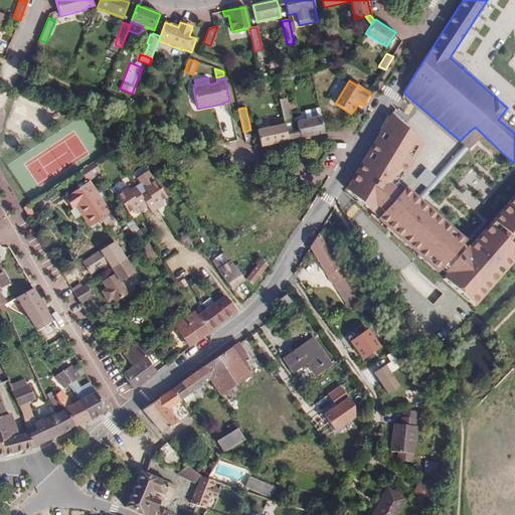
[(371,153),(348,192),(443,280),(472,247),(434,213),(399,183),(423,145),(392,116),(371,153)]
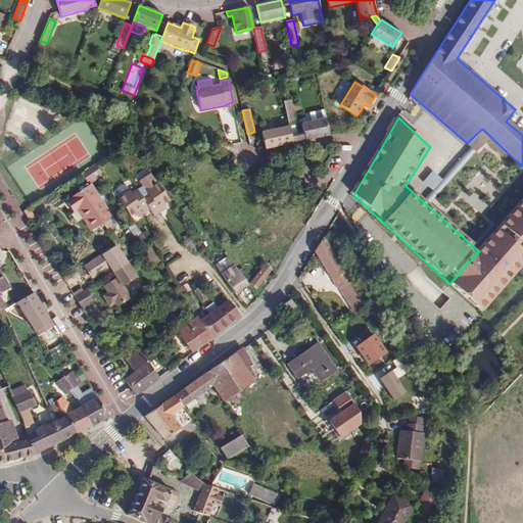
[(326,119),(301,124),(305,141),(329,136),(326,119)]
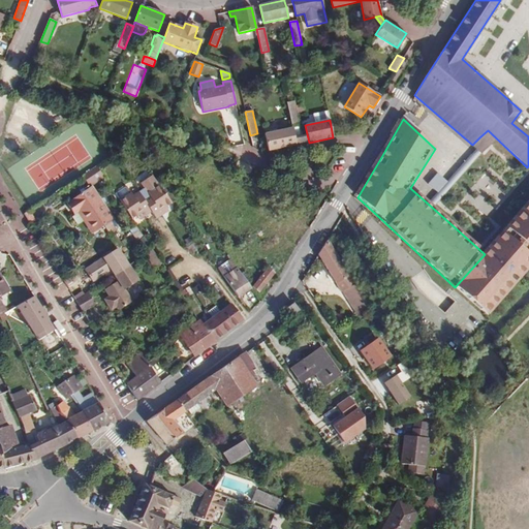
[(292,128),(265,134),(269,151),(297,146),(292,128)]
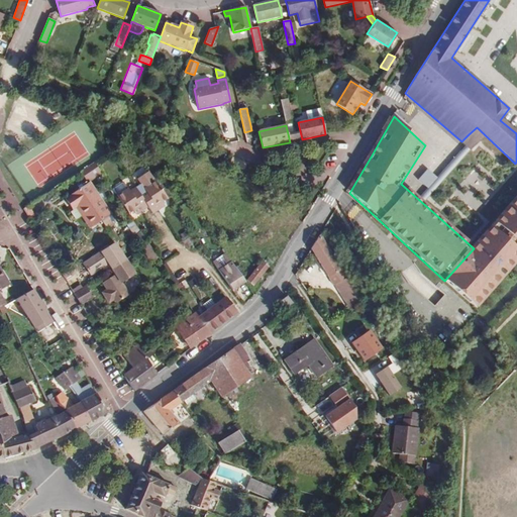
[(133,167),(138,163),(131,152),(126,157),(133,167)]
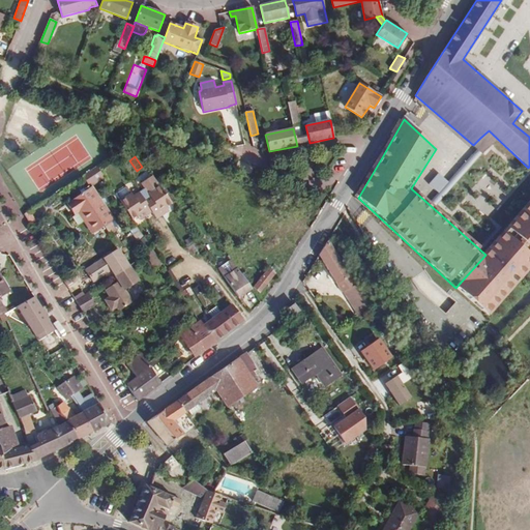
[(94,184),(105,178),(96,167),(82,176),(88,185),(90,184),(94,184)]
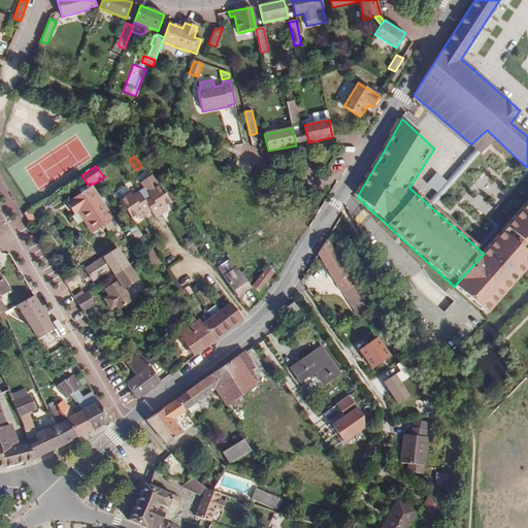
[(438,193),(447,182),(434,172),(425,184),(438,193)]
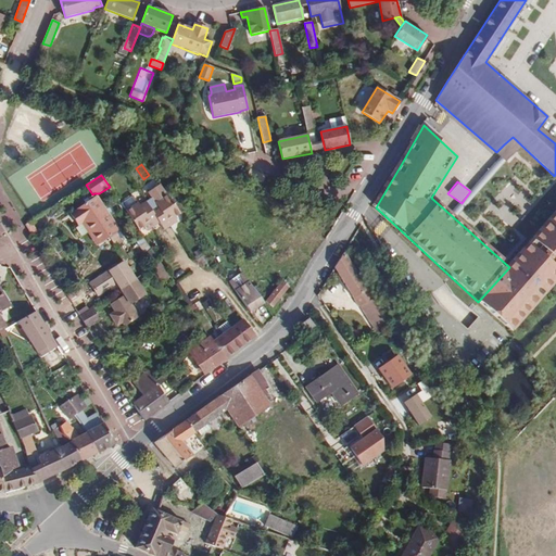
[(139,230),(144,226),(148,230),(159,223),(164,230),(177,220),(175,217),(180,213),(160,185),(148,193),(152,199),(140,206),(138,204),(127,212),(139,230)]
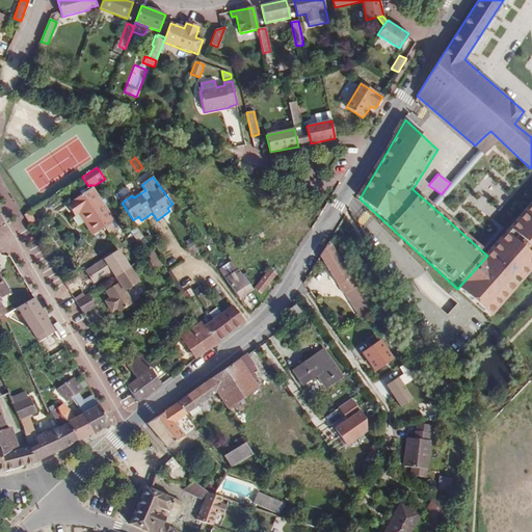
[(68,205),(75,216),(81,212),(95,233),(113,220),(91,188),(68,205)]
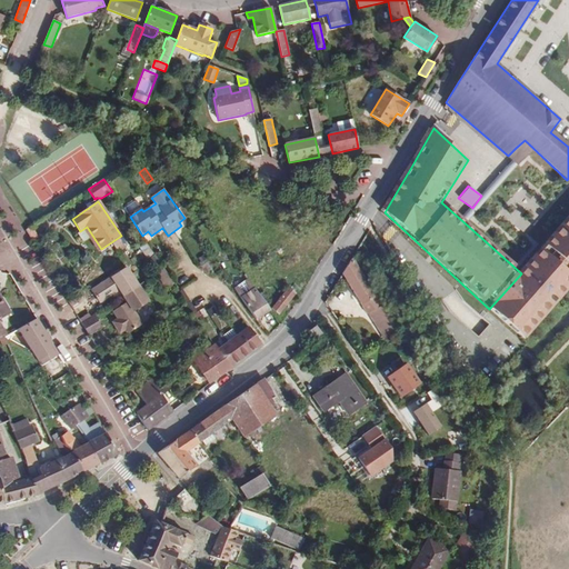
[(125,209),(130,217),(141,209),(136,201),(125,209)]
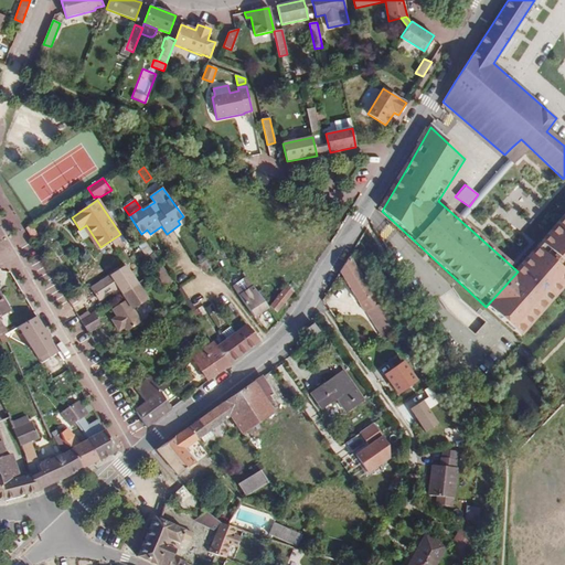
[(564,287),(564,216),(518,272),(486,307),(521,338),(564,287)]
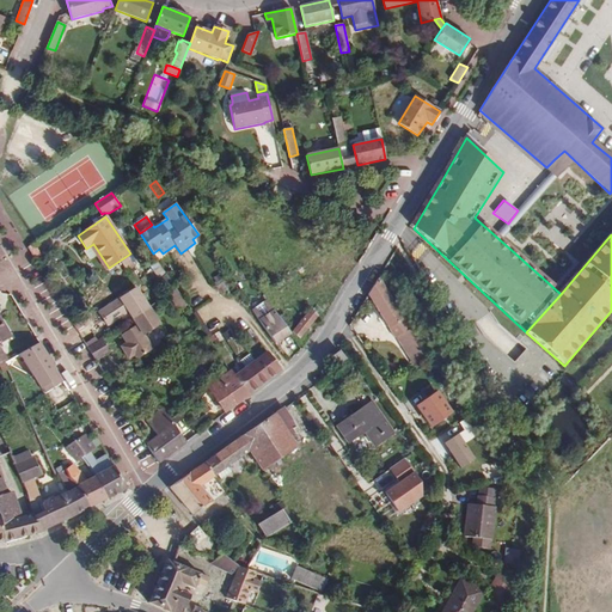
[(552,251),(556,255),(567,243),(563,238),(552,251)]
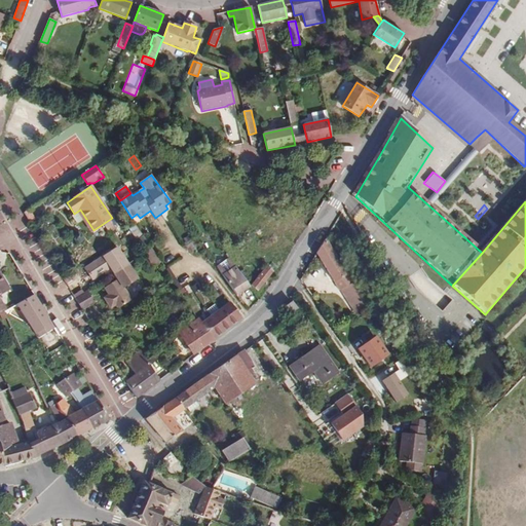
[(146,253),(152,249),(143,235),(137,240),(146,253)]
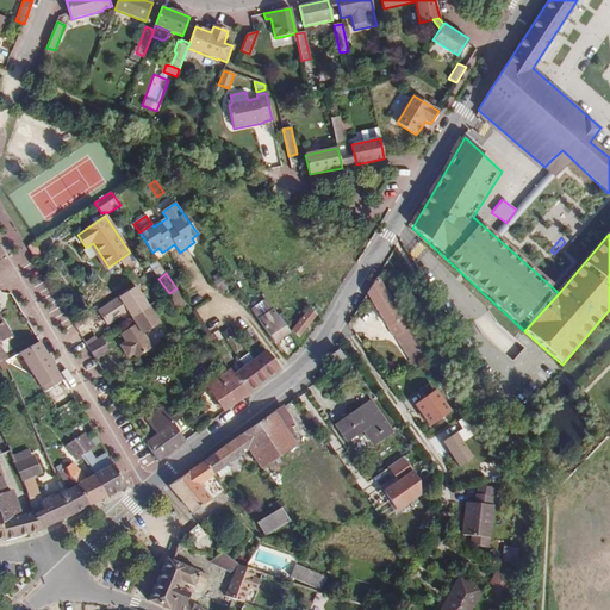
[(373,275),(362,292),(384,325),(390,335),(392,334),(398,342),(402,340),(414,359),(422,354),(405,327),(373,275)]
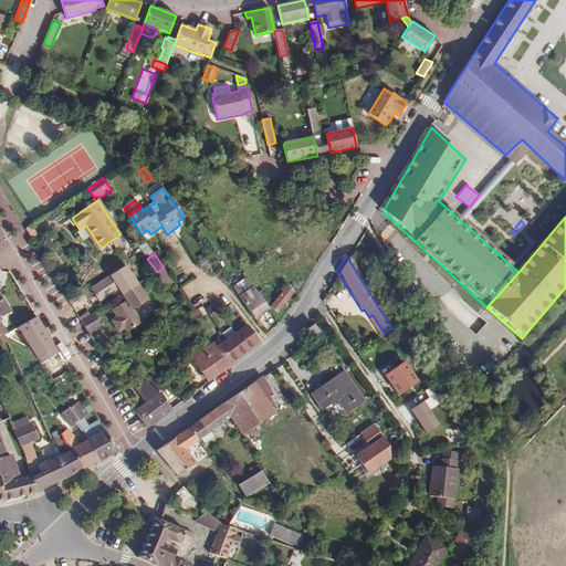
[(173,282),(164,268),(157,272),(166,286),(173,282)]
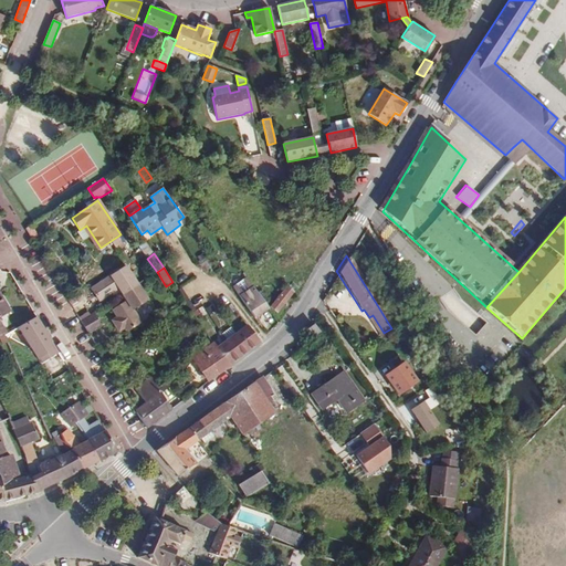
[(233,287),(254,318),(269,308),(248,278),(233,287)]
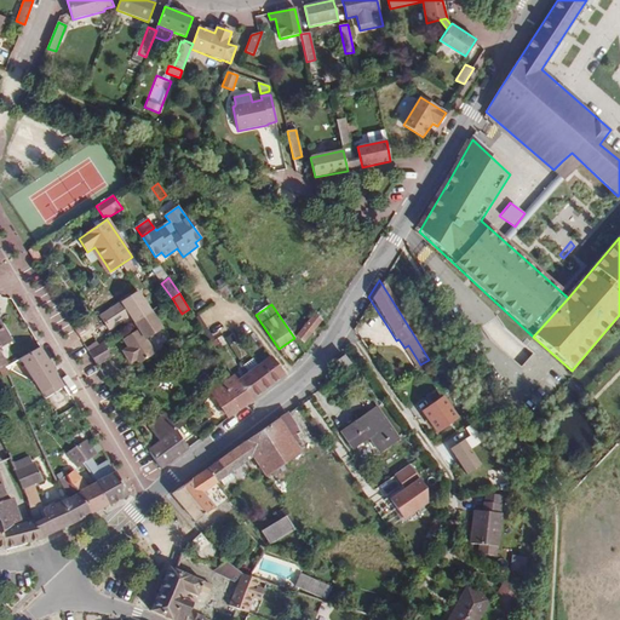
[(150,311),(133,322),(138,329),(122,339),(128,348),(125,350),(124,354),(128,361),(132,362),(136,360),(139,365),(155,354),(145,339),(162,329),(150,311)]
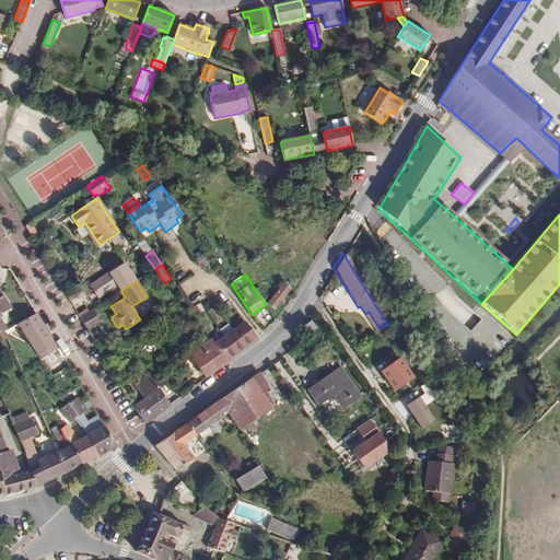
[(275,310),(291,290),(284,283),(268,303),(275,310)]
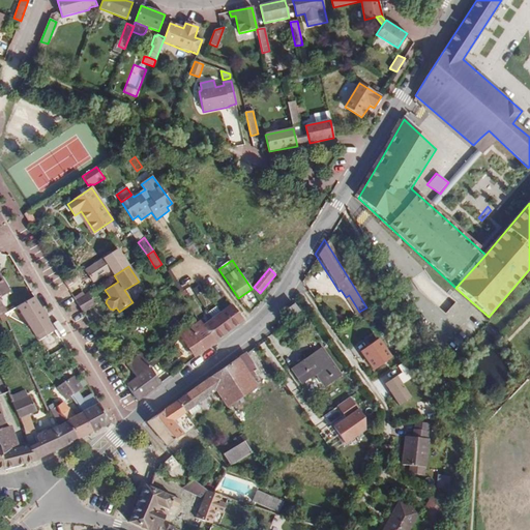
[(0,315),(3,314),(4,315),(6,313),(0,301),(0,297),(10,292),(0,273),(0,315)]
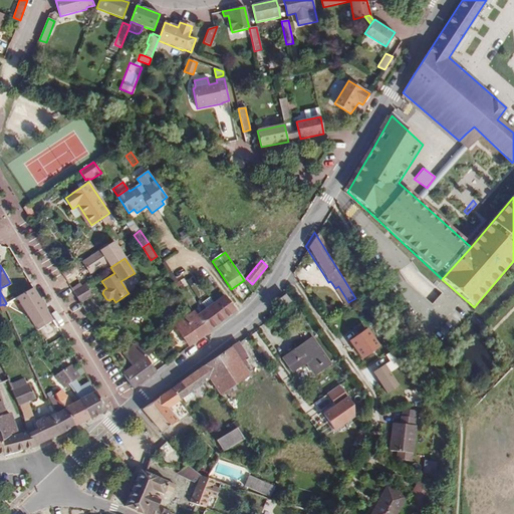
[(80,303),(92,295),(85,284),(73,292),(80,303)]
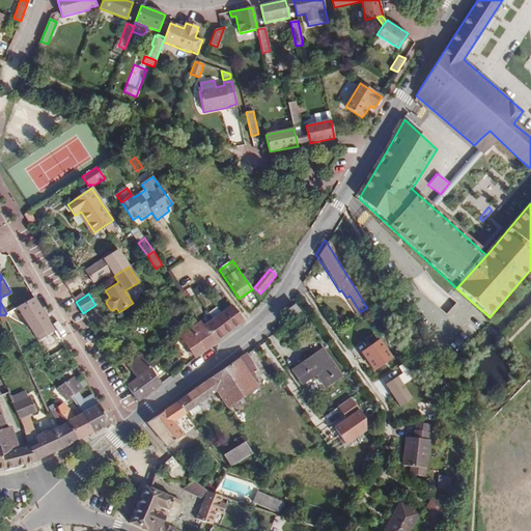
[(54,329),(34,298),(18,307),(37,339),(54,329)]
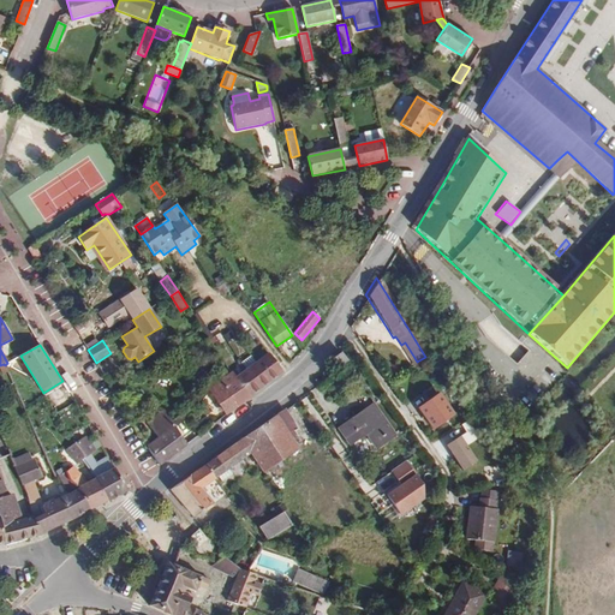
[(341,353),(332,360),(338,369),(347,362),(341,353)]
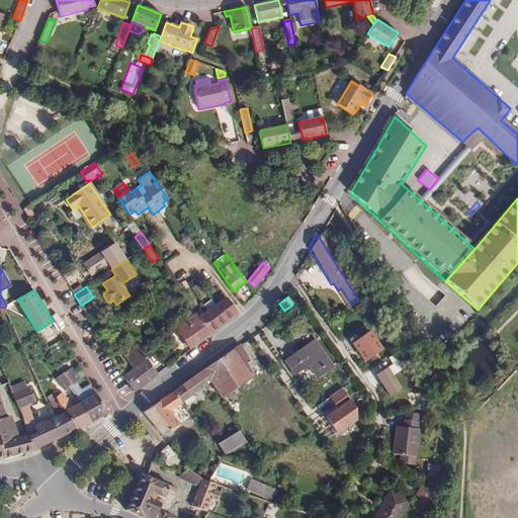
[(199,320),(210,335),(238,314),(226,298),(199,320)]
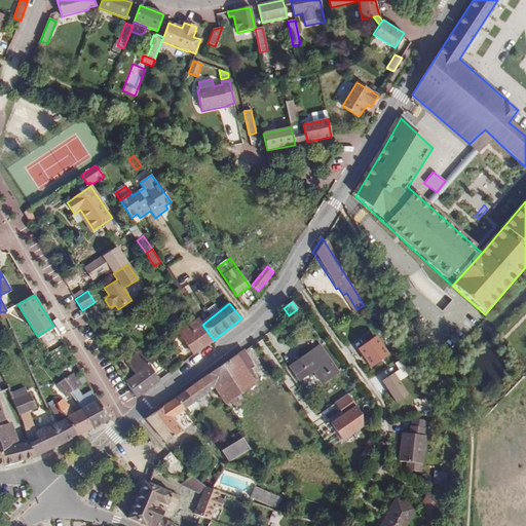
[(185,323),(188,327),(199,318),(196,314),(185,323)]
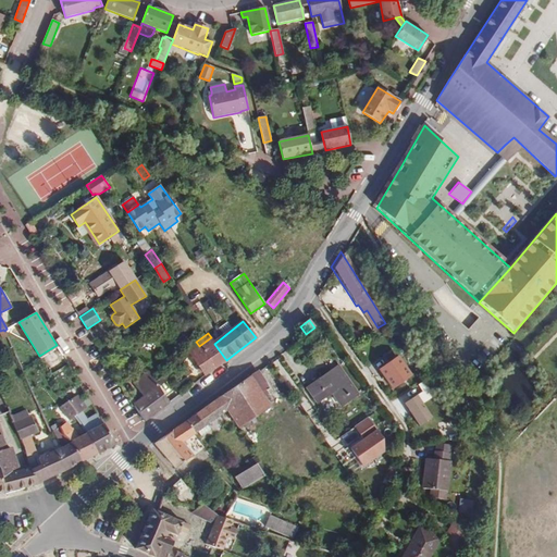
[(211,337),(199,346),(196,348),(189,354),(205,375),(226,360),(214,344),(211,337)]
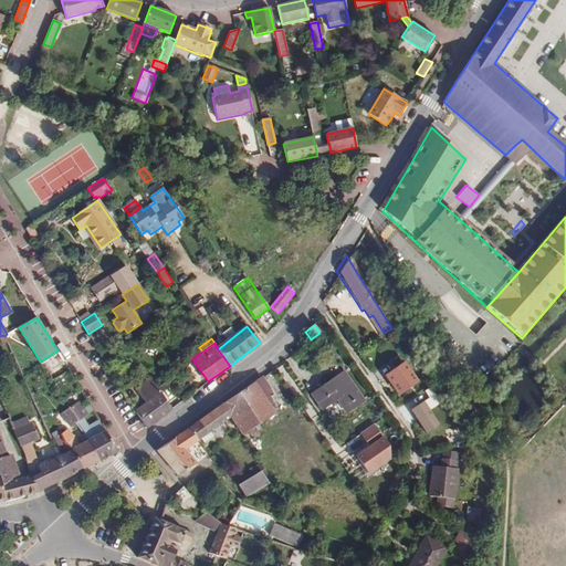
[(399,395),(417,381),(404,364),(386,376),(399,395)]
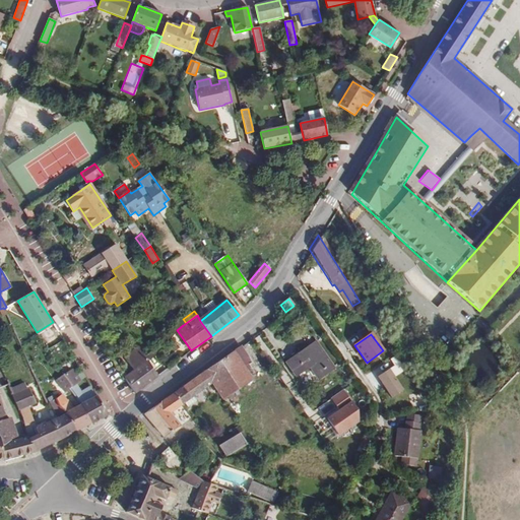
[(319,379),(334,368),(316,342),(286,363),(297,376),(310,367),(319,379)]
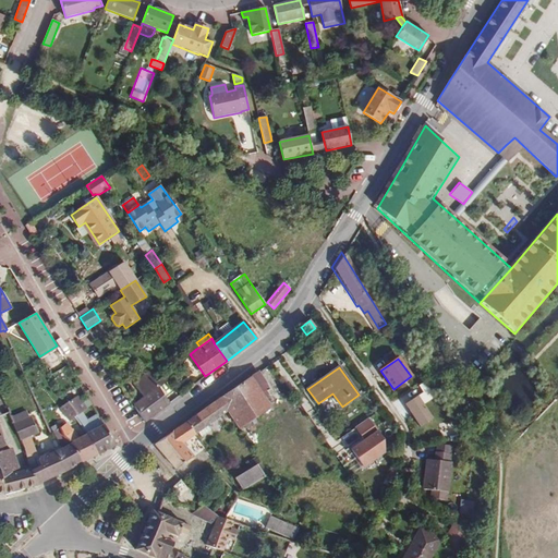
[(169,403),(148,373),(133,385),(143,398),(133,405),(145,422),(169,403)]
